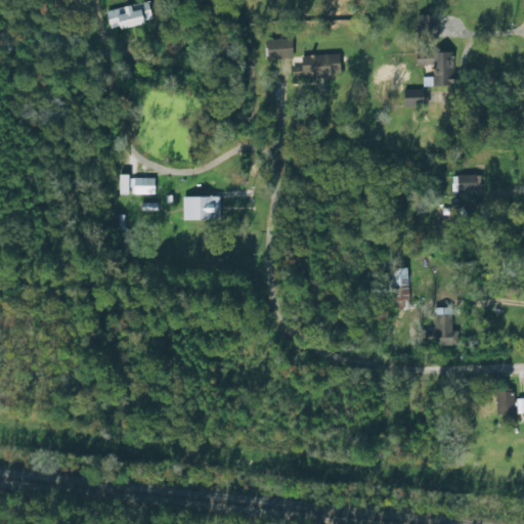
[(106,10),(111,30),(153,22),(149,2),(106,10)]
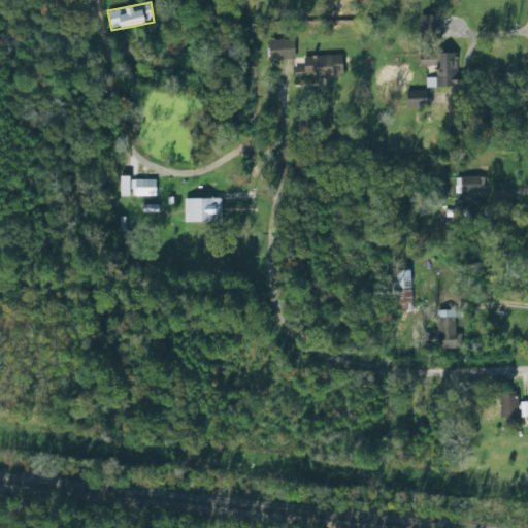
[(439,14),(422,14),(422,39),(439,39),(439,14)]
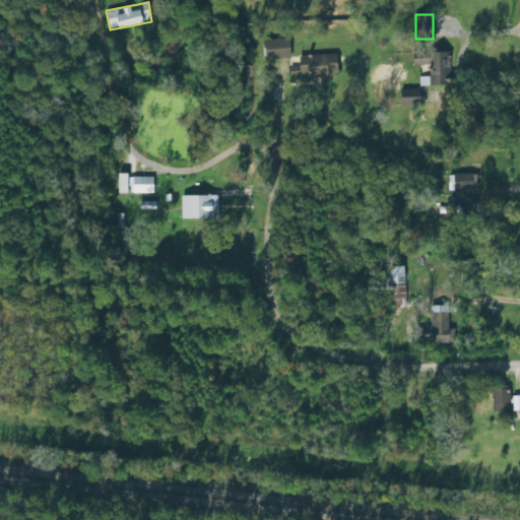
[(290,59),(290,39),(265,39),(265,59),(290,59)]
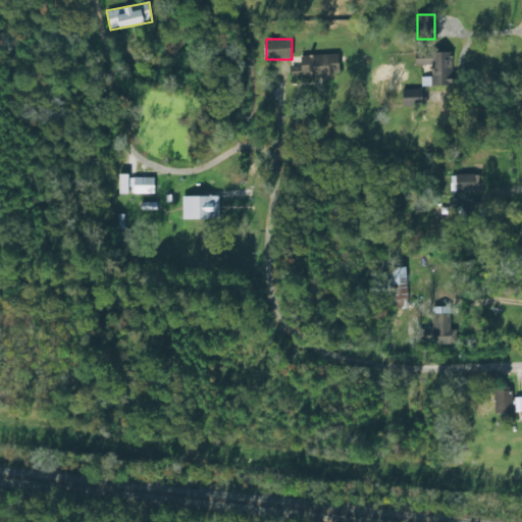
[(416,51),(416,64),(431,64),(431,85),(454,86),(454,52),(416,51)]
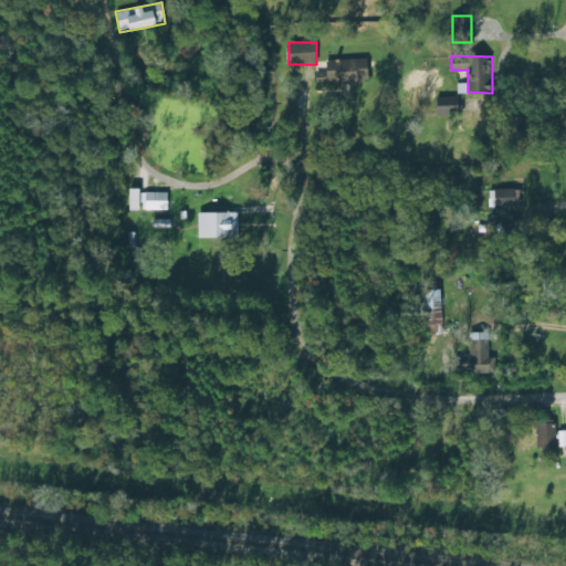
[(325,82),(368,82),(368,59),(325,59),(325,82)]
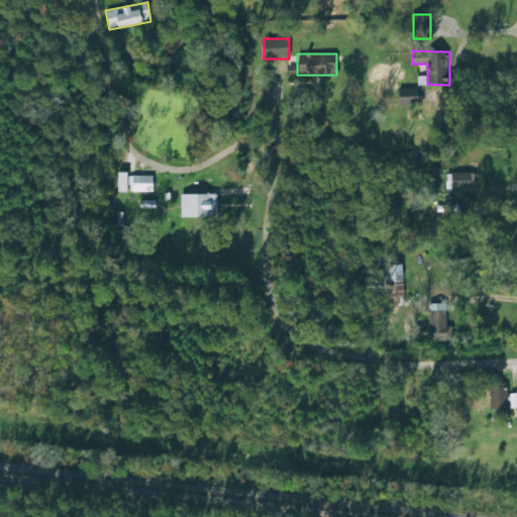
[(375,79),(400,79),(400,64),(375,64),(375,79)]
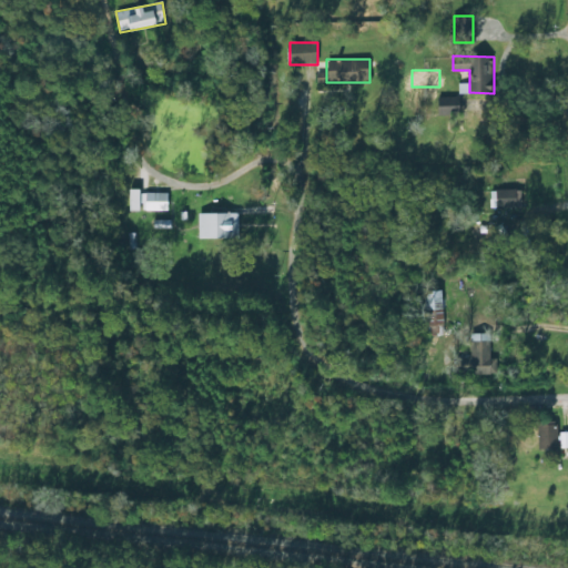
[(439,98),(439,115),(460,115),(460,98),(439,98)]
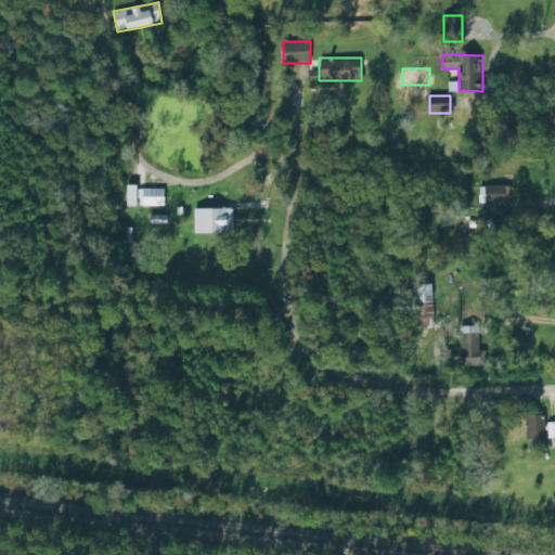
[(165,188),(140,188),(140,184),(128,184),(128,206),(165,206),(165,188)]
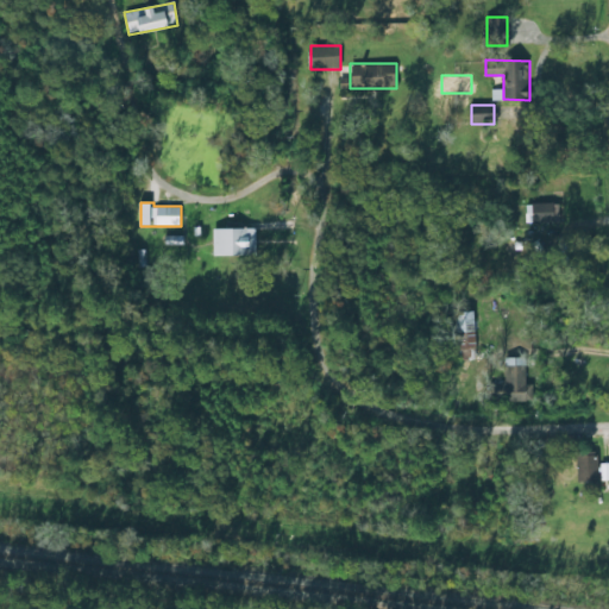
[(256,255),(256,227),(213,227),(213,255),(256,255)]
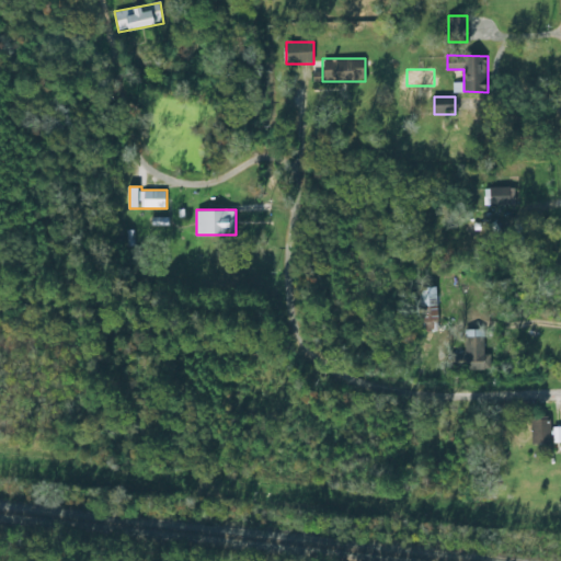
[(438,287),(421,287),(421,321),(438,321),(438,287)]
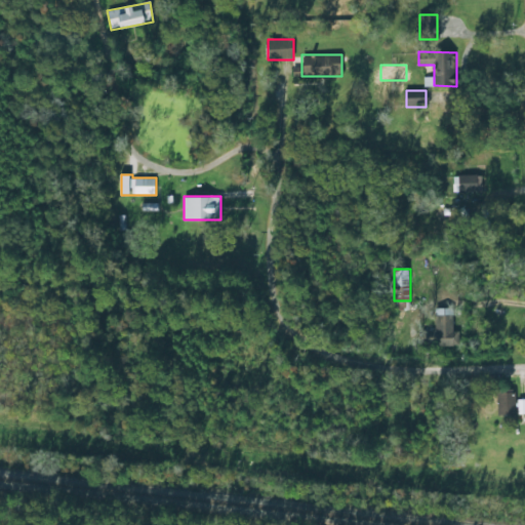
[(435,309),(435,346),(459,346),(459,331),(454,331),(454,309),(435,309)]
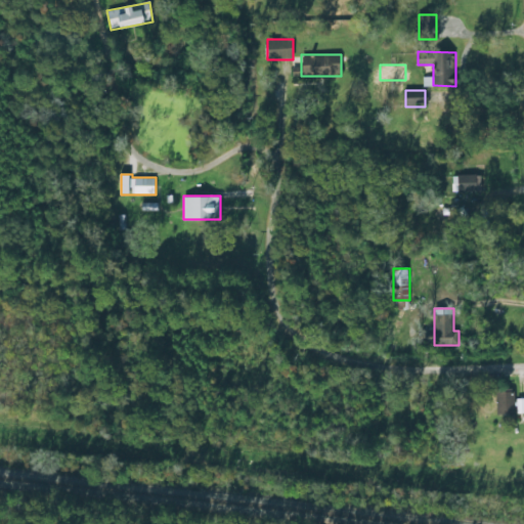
[(514,415),(514,389),(495,389),(495,415),(514,415)]
